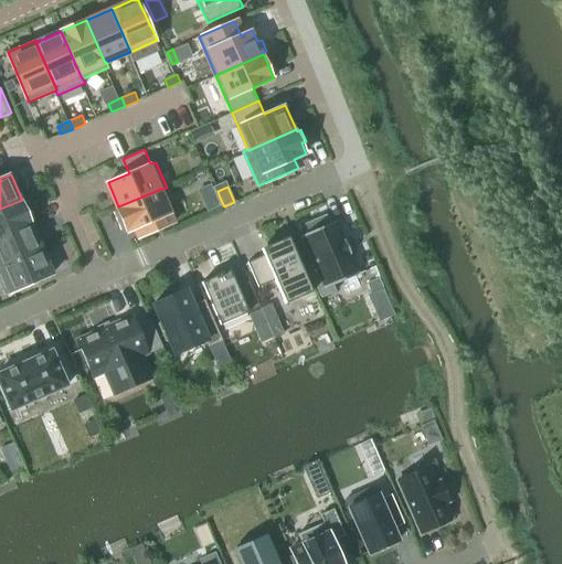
[(161,189),(118,206),(119,208),(119,210),(116,212),(123,229),(127,227),(128,229),(129,231),(141,225),(145,235),(176,222),(161,189)]
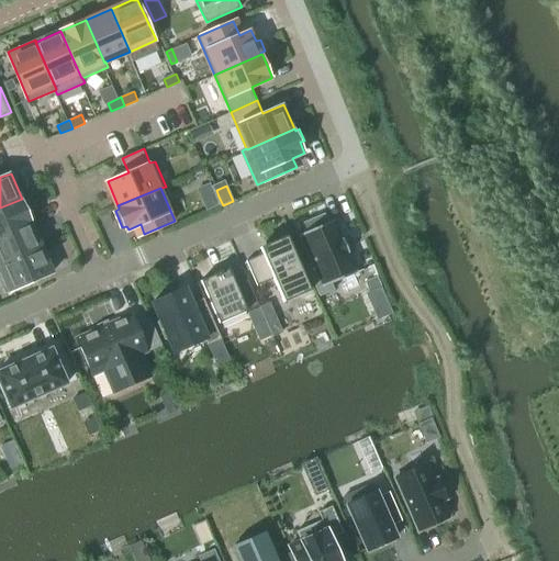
[(222,203),(219,197),(207,202),(210,209),(222,203)]
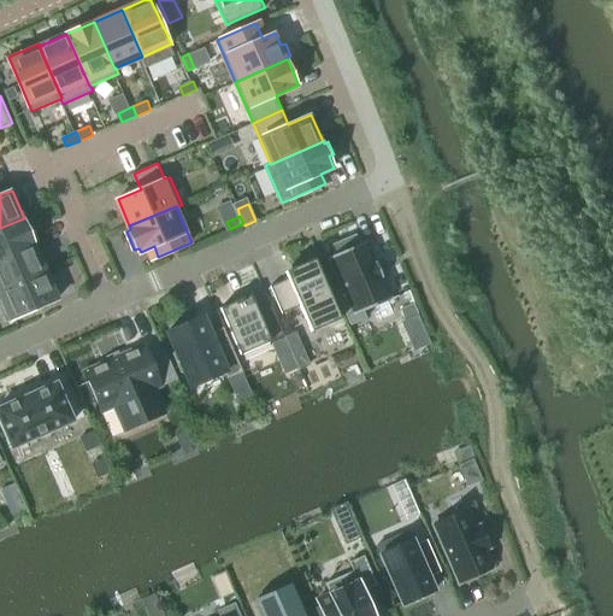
[(0,259),(35,245),(24,218),(0,228),(0,259)]
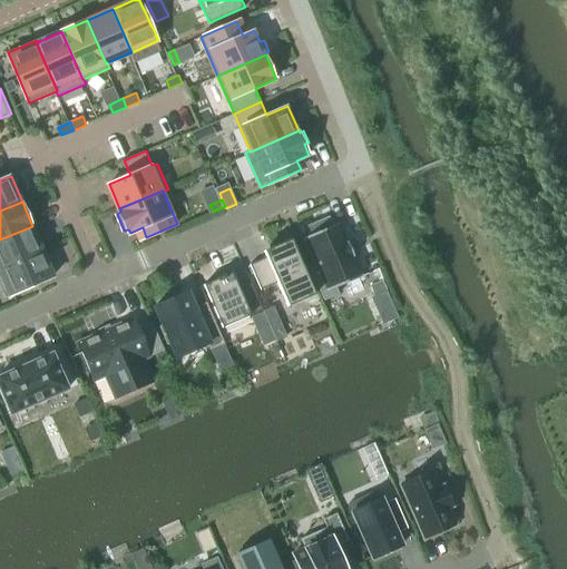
[(341,222),(305,237),(319,267),(314,270),(326,297),(339,292),(336,287),(364,275),(341,222)]
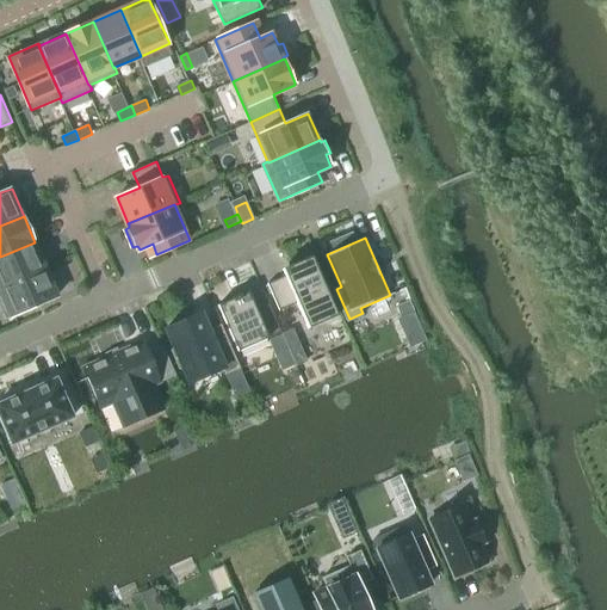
[(0,288),(47,269),(35,242),(0,257),(0,288)]
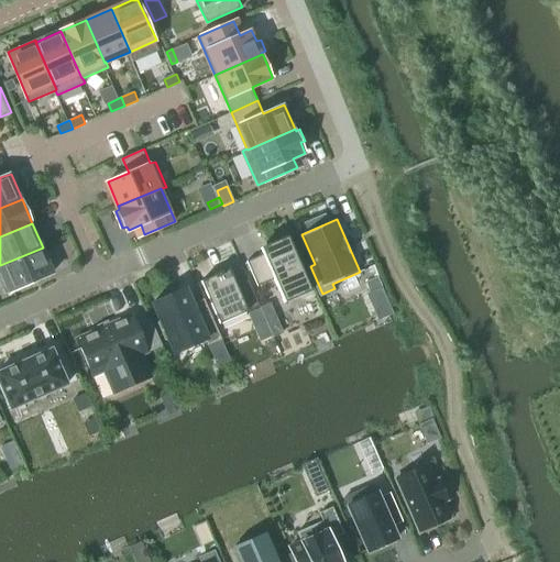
[(271,251),(249,261),(260,285),(275,278),(286,301),(313,290),(288,235),(267,245),(271,251)]
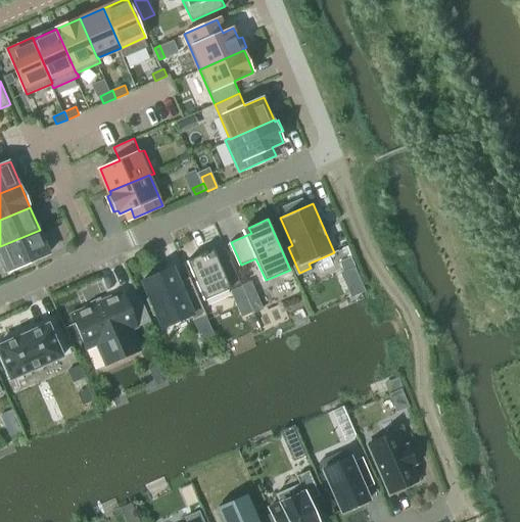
[(0,257),(6,272),(50,253),(40,230),(0,246),(0,257)]
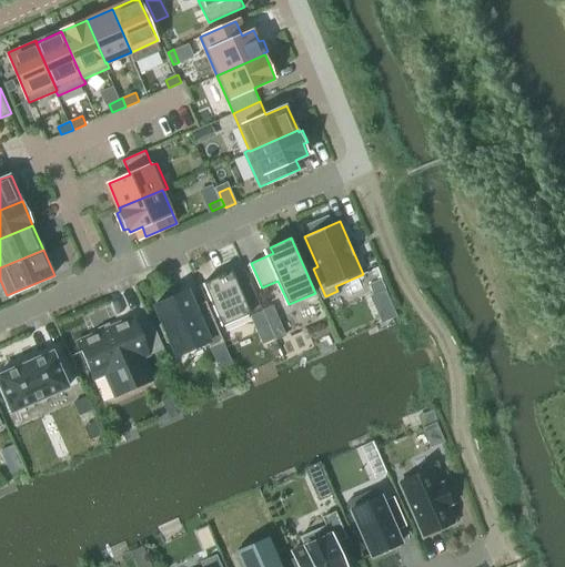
[(218,277),(204,283),(223,325),(263,307),(252,282),(251,282),(252,284),(241,289),(233,271),(226,273),(225,272),(218,276),(218,277)]
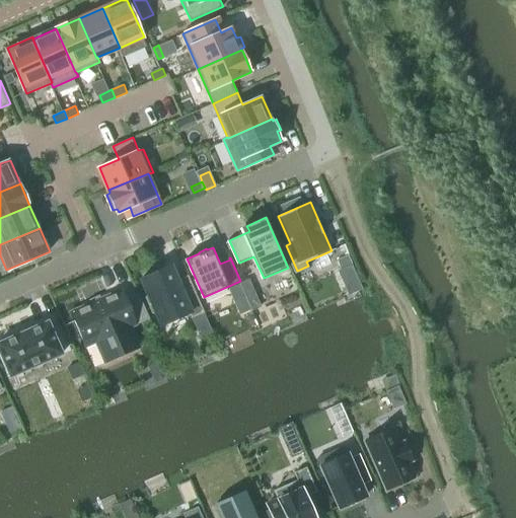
[(349,254),(339,259),(343,268),(353,263),(349,254)]
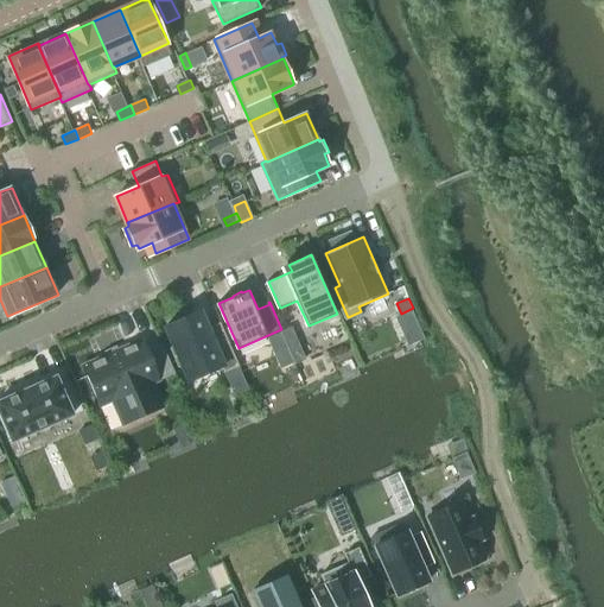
[(201,311),(166,326),(191,380),(224,366),(227,371),(241,365),(226,329),(211,335),(201,311)]
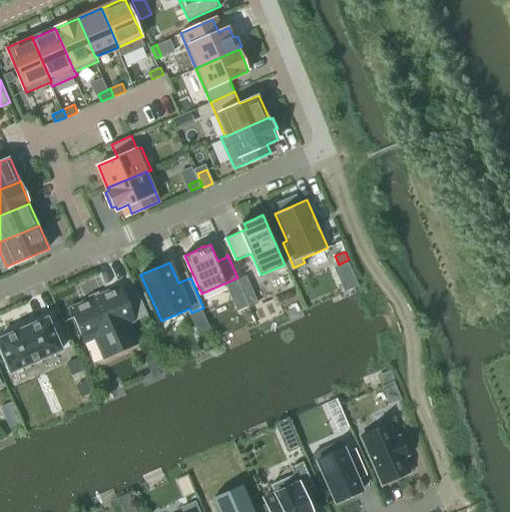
[(121,286),(71,308),(86,342),(108,332),(117,352),(139,343),(130,323),(149,315),(138,290),(125,296),(121,286)]
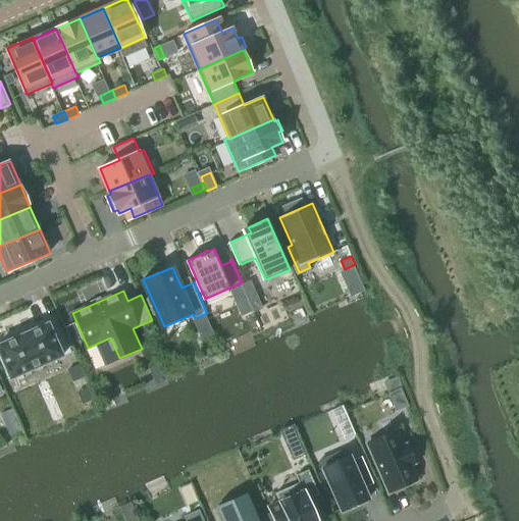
[(49,323),(0,344),(0,352),(11,378),(63,356),(49,323)]
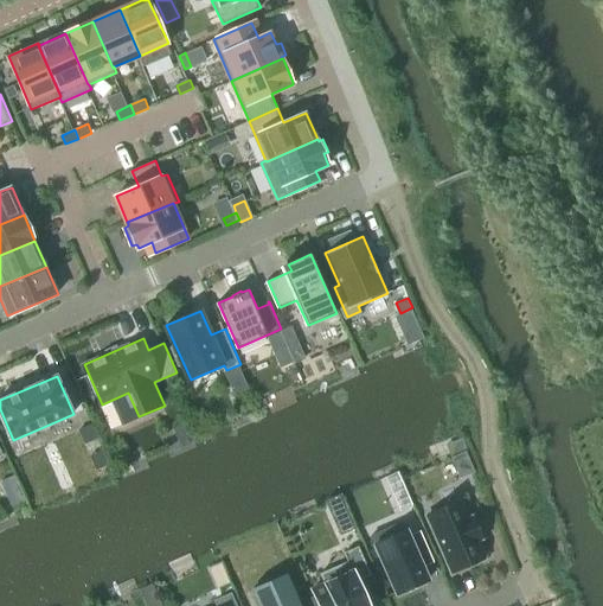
[(95,423),(82,429),(87,442),(101,437),(95,423)]
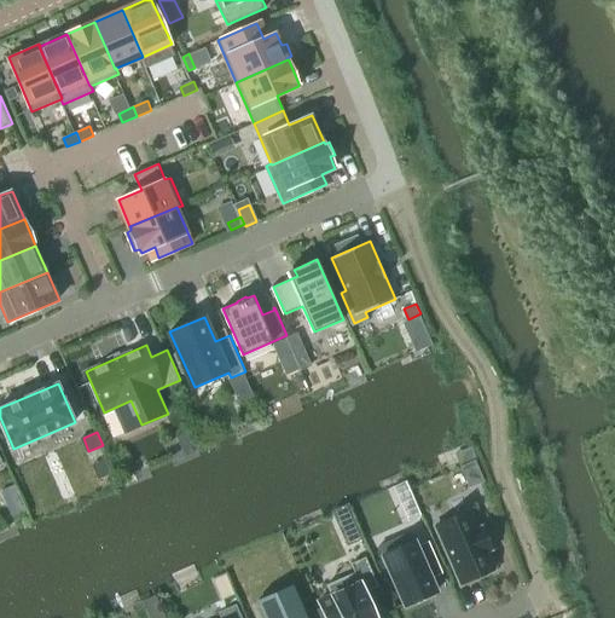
[(485,480),(476,460),(463,466),(471,486),(485,480)]
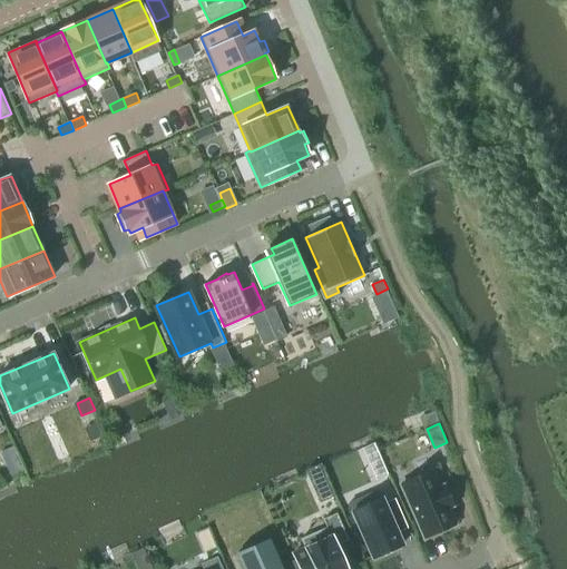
[(433,470),(403,483),(427,537),(457,523),(450,507),(453,506),(445,486),(441,487),(433,470)]
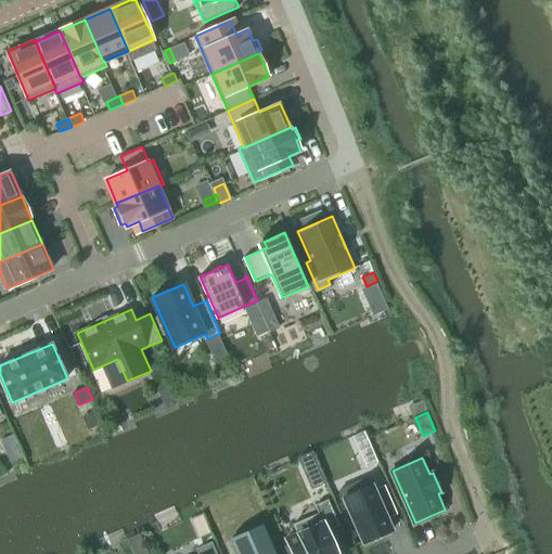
[(323,472),(315,475),(319,487),(329,482),(323,472)]
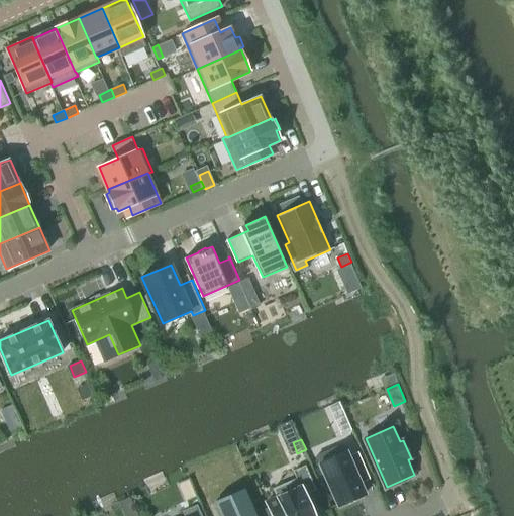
[(344,444),(317,455),(321,463),(339,505),(366,494),(360,479),(370,474),(360,451),(349,455),(347,451),(344,444)]
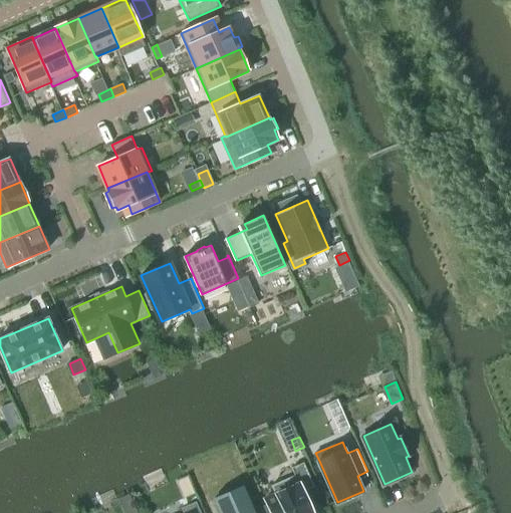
[(277,494),(266,499),(271,512),(313,512),(304,491),(315,486),(305,462),(293,467),(296,475),(273,485),(277,494)]
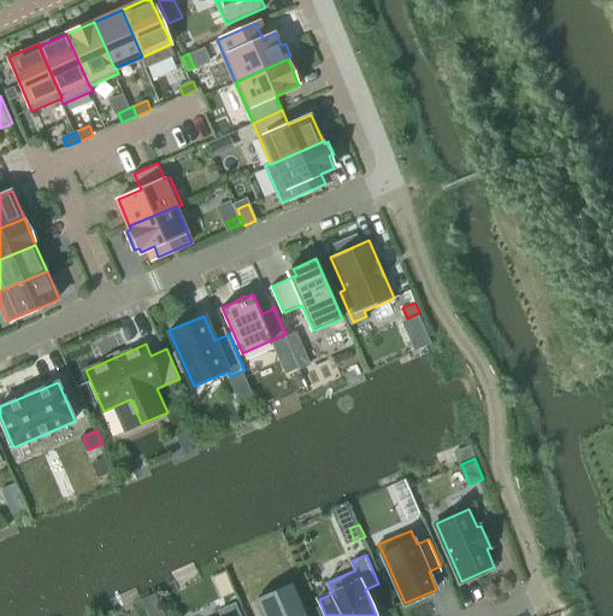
[(292,584),(258,599),(264,615),(307,615),(293,582),(292,584)]
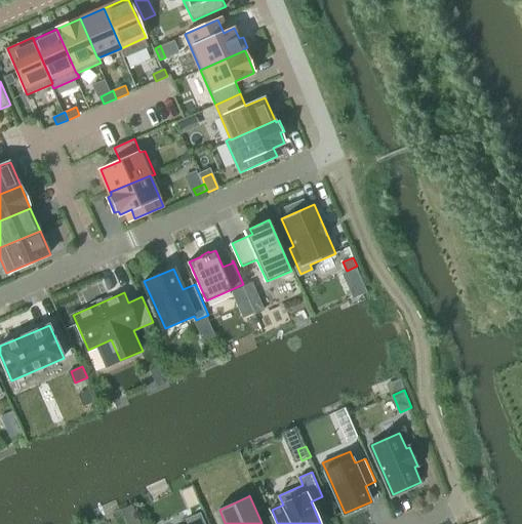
[(205,523),(201,513),(188,519),(190,523),(205,523)]
